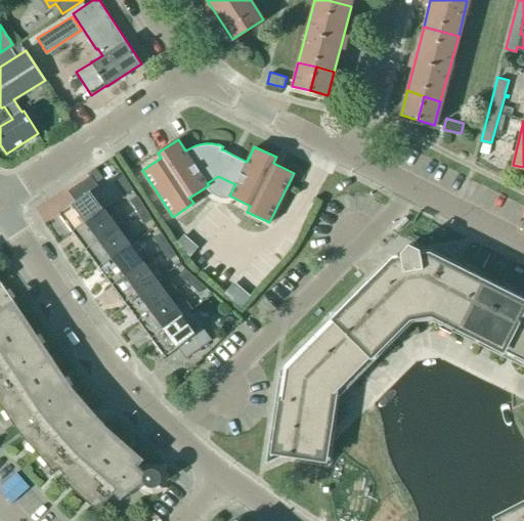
[(73,231),(103,209),(90,190),(98,185),(96,182),(103,176),(95,166),(87,172),(90,175),(68,189),(76,201),(60,212),(59,212),(58,213),(73,231)]
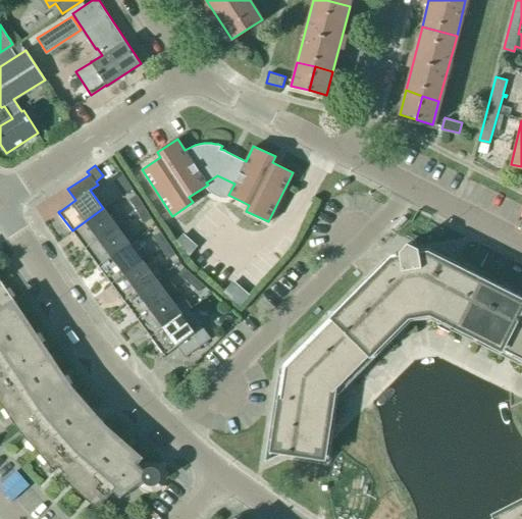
[(137,210),(144,206),(137,195),(129,199),(137,210)]
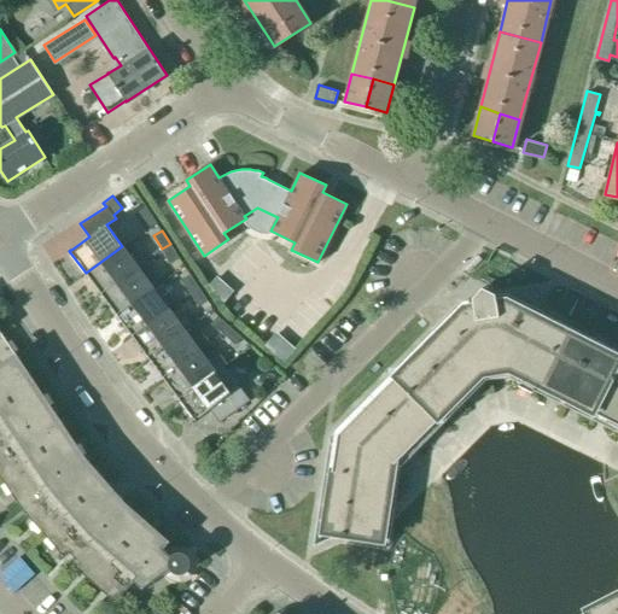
[(101,293),(138,267),(129,256),(139,249),(132,239),(122,246),(86,273),(101,293)]
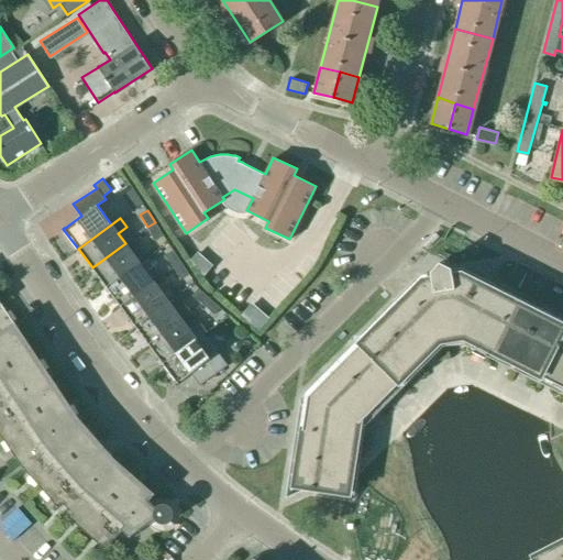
[(155,222),(147,227),(155,239),(163,234),(155,222)]
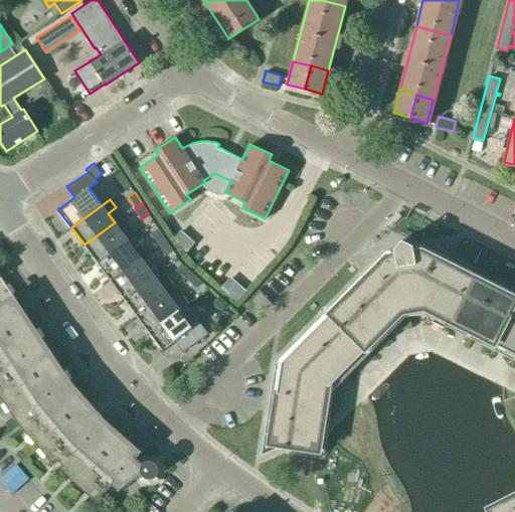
[(98,263),(128,239),(121,230),(128,225),(123,217),(115,222),(84,244),(98,263)]
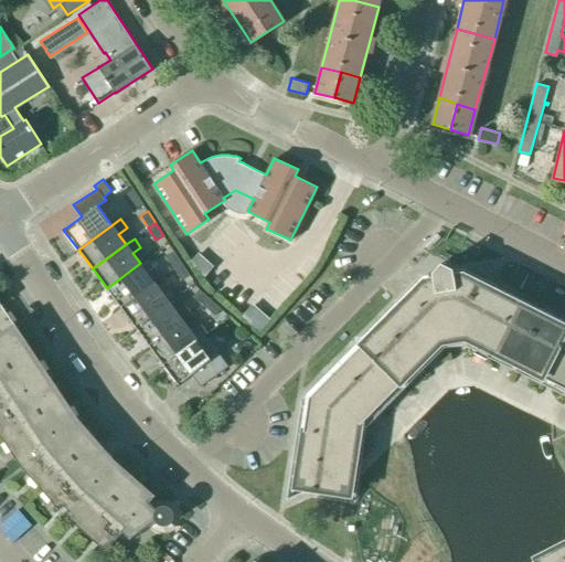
[(174,267),(182,263),(173,251),(166,255),(174,267)]
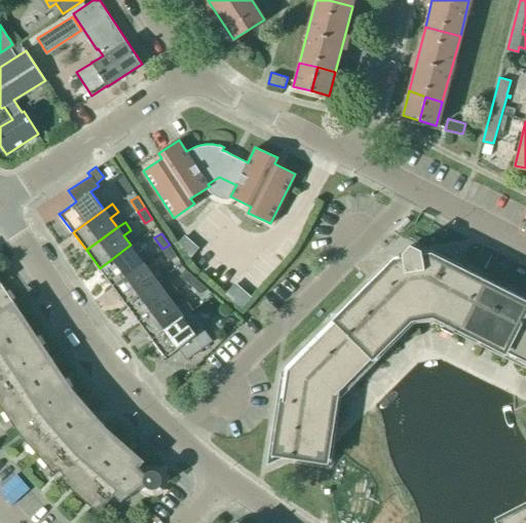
[(112,286),(144,263),(136,252),(142,248),(137,240),(130,246),(130,245),(100,268),(112,286)]
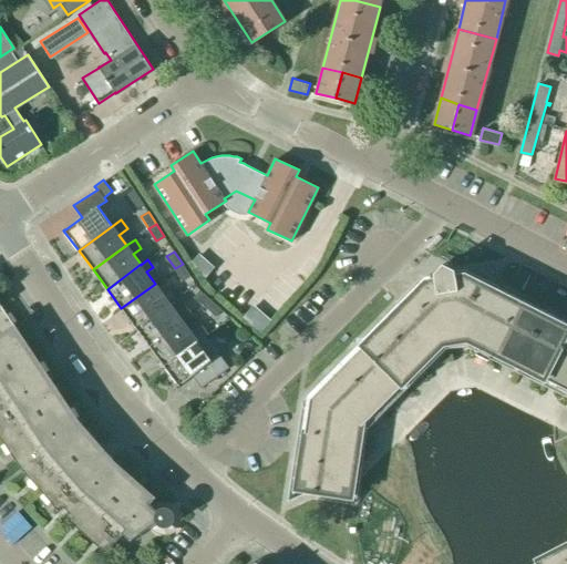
[(183,264),(175,268),(183,280),(191,276),(183,264)]
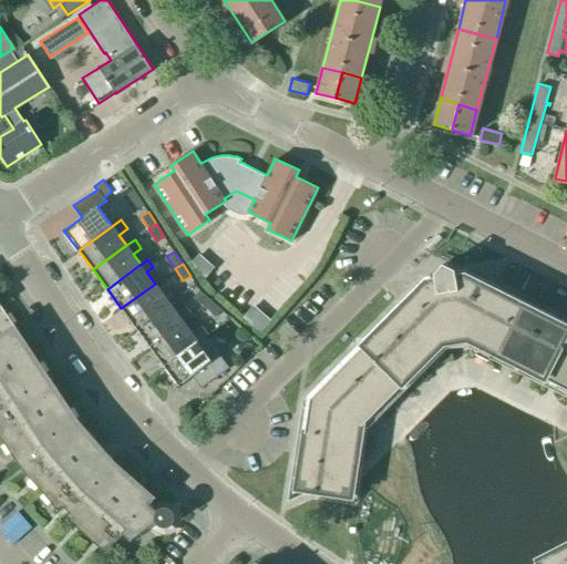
[(454,272),(443,265),(434,275),(423,276),(303,396),(287,502),(311,491),(351,498),(362,426),(443,345),(467,340),(566,390),(566,319),(466,269),(454,272)]
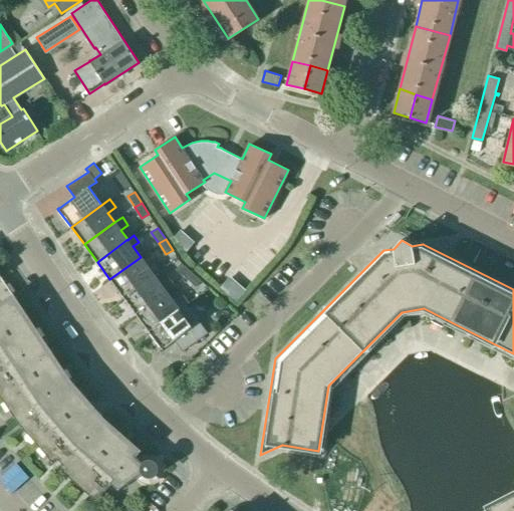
[(122,296),(154,274),(152,273),(159,268),(154,261),(147,266),(141,257),(109,279),(122,296)]
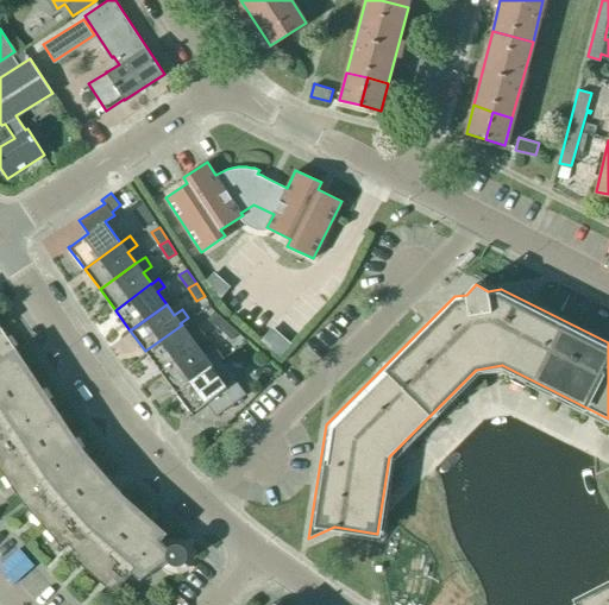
[(220,328),(226,321),(214,310),(208,317),(220,328)]
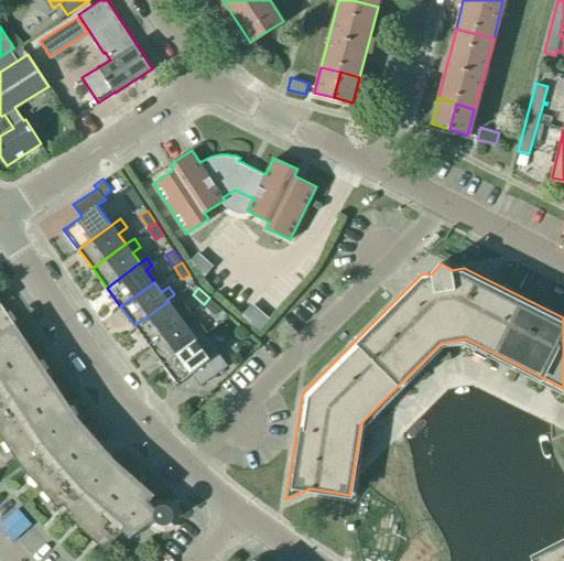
[(209,298),(204,304),(215,314),(220,306),(209,298)]
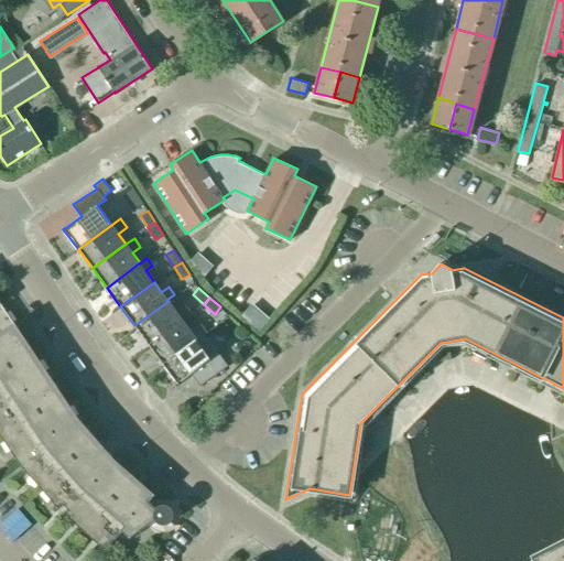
[(78,419),(0,301),(0,434),(15,459),(23,467),(58,508),(63,504),(68,509),(64,514),(106,550),(121,531),(130,539),(156,520),(156,521),(158,521),(160,524),(162,524),(164,524),(166,524),(169,522),(170,521),(172,520),(172,519),(173,517),(173,516),(173,515),(173,514),(172,513),(172,511),(171,510),(171,509),(170,508),(167,507),(165,506),(163,506),(162,507),(160,507),(159,508),(158,509),(148,502),(154,495),(114,459),(78,419)]
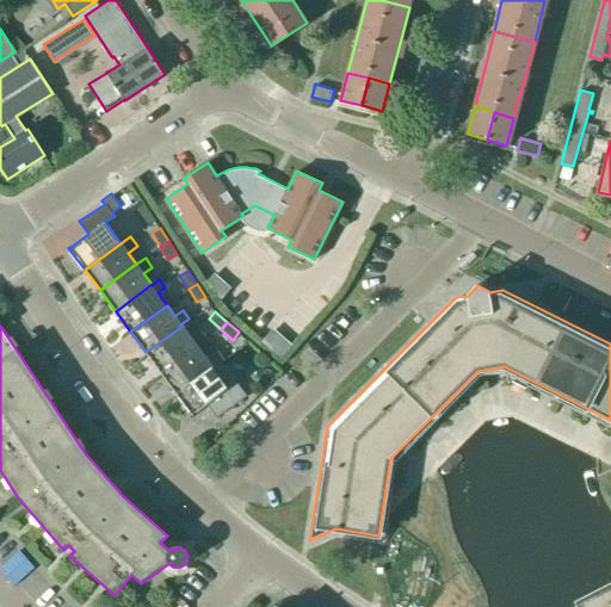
[(161,373),(197,346),(207,338),(199,328),(190,336),(183,326),(146,352),(161,373)]
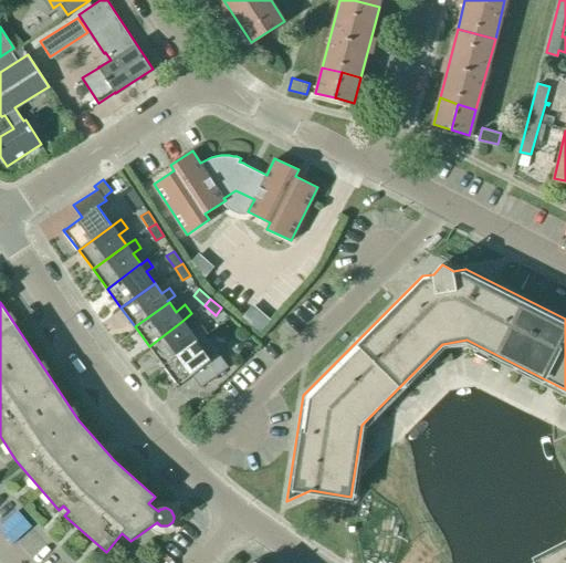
[(270,321),(252,305),(242,316),(260,333),(270,321)]
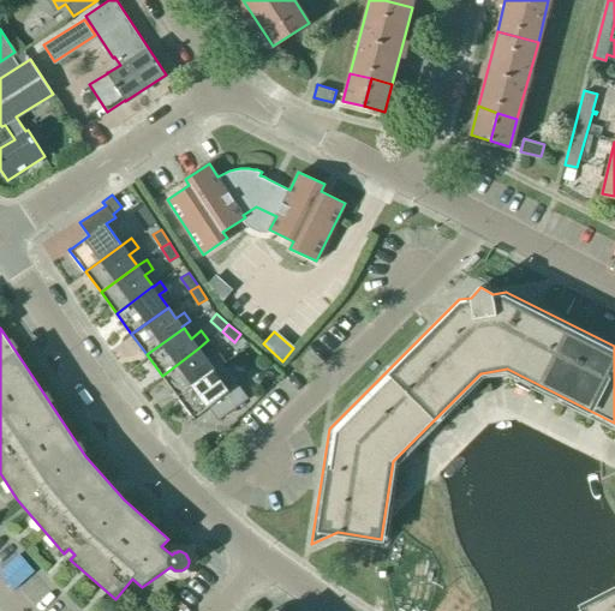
[(178,396),(224,363),(222,363),(225,360),(218,351),(207,359),(198,348),(162,376),(178,396)]
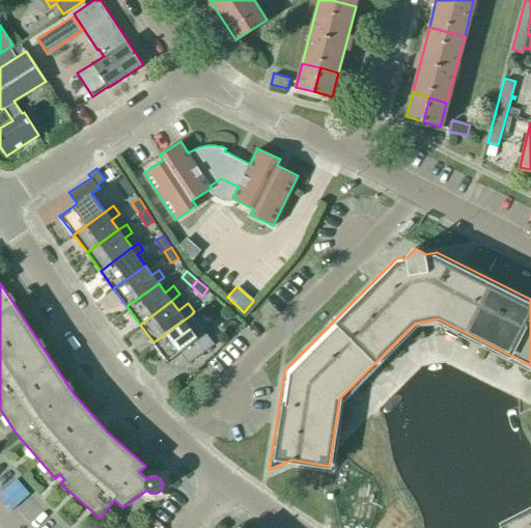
[(193,313),(154,342),(167,361),(168,361),(168,360),(194,341),(202,352),(215,342),(193,313)]
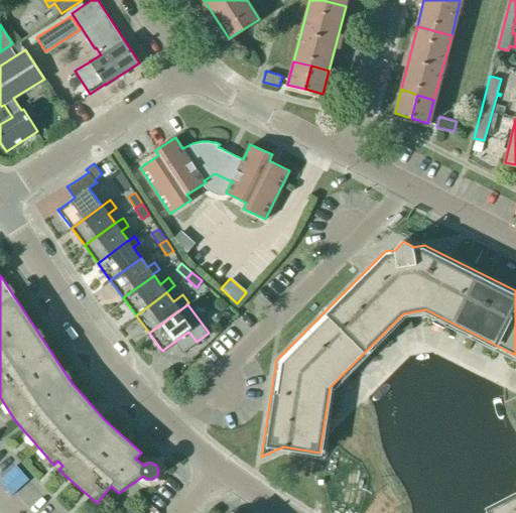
[(483,512),(515,512),(515,496),(484,512),(483,512)]
